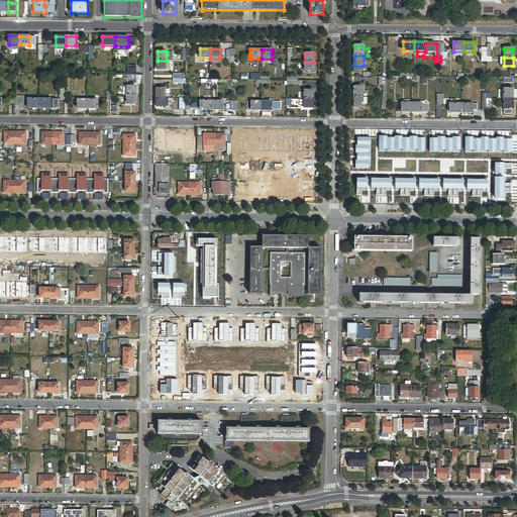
[(167,61),(158,61),(157,70),(166,70),(166,64),(167,61)]
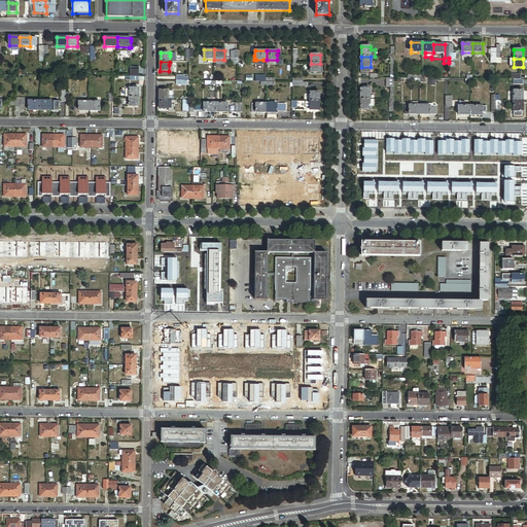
[(320,64),(311,64),(311,72),(320,73),(320,64)]
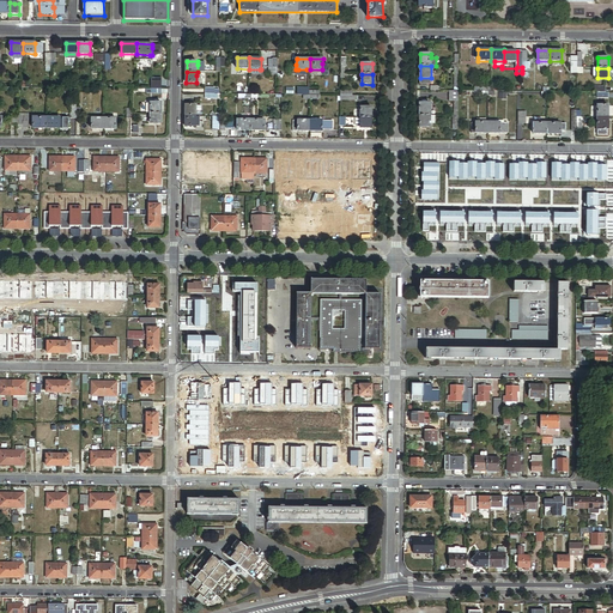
[(459,116),(459,91),(454,91),(449,91),(449,102),(454,102),(454,116),(459,116)]
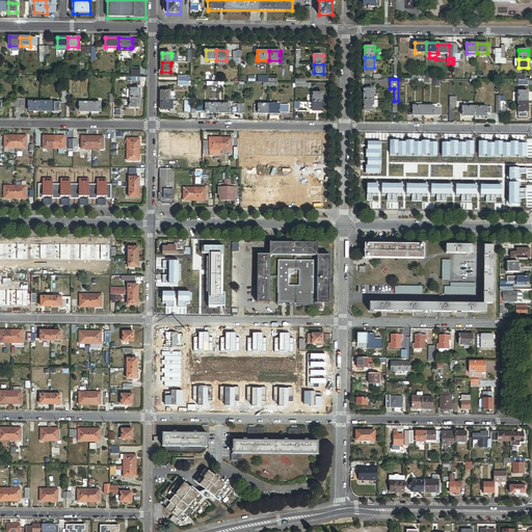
[(131,89),(131,99),(140,99),(140,89),(137,89),(134,89),(131,89)]
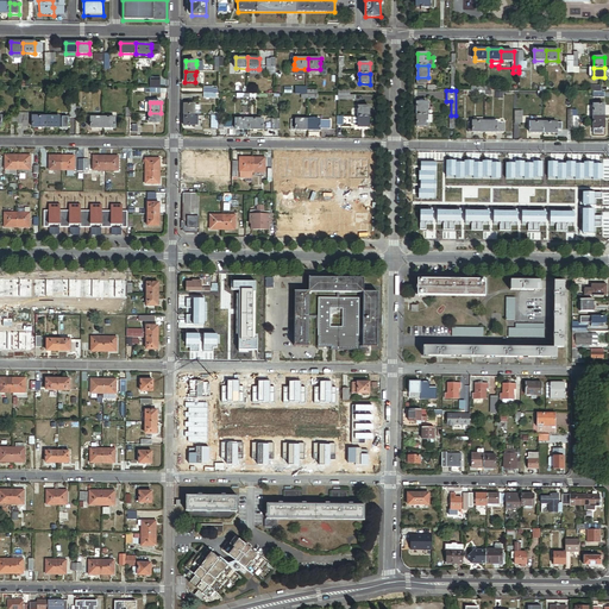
[(416,102),(416,115),(427,115),(427,102),(416,102)]
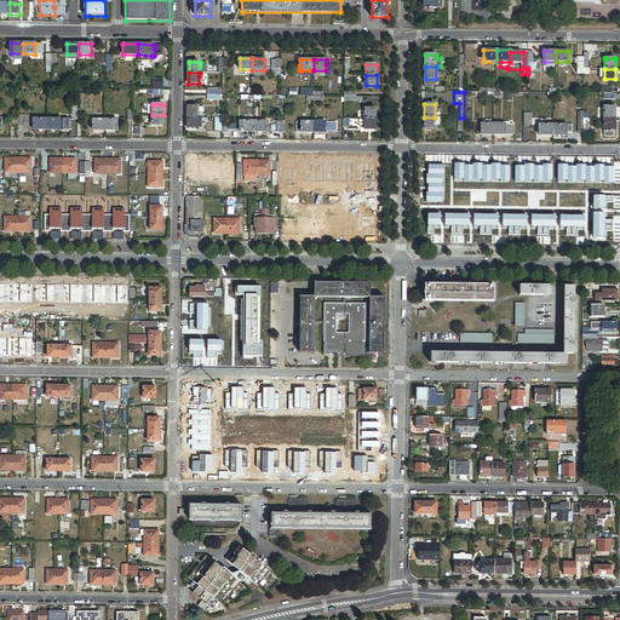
[(188,107),(188,118),(199,118),(199,116),(199,107),(188,107)]
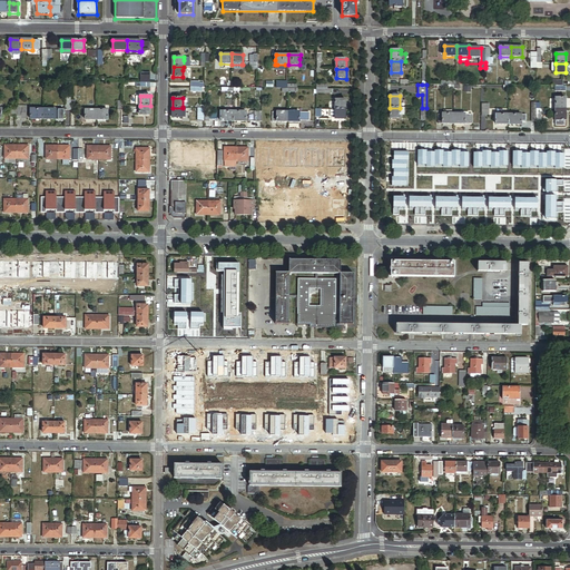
[(556,98),(556,109),(566,109),(566,98),(556,98)]
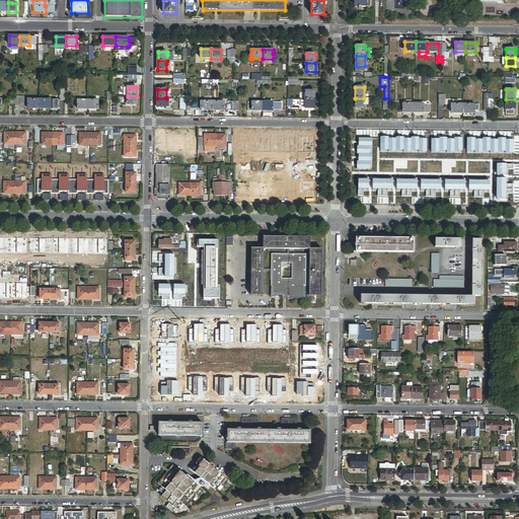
[(305,91),(305,99),(315,99),(315,91),(305,91)]
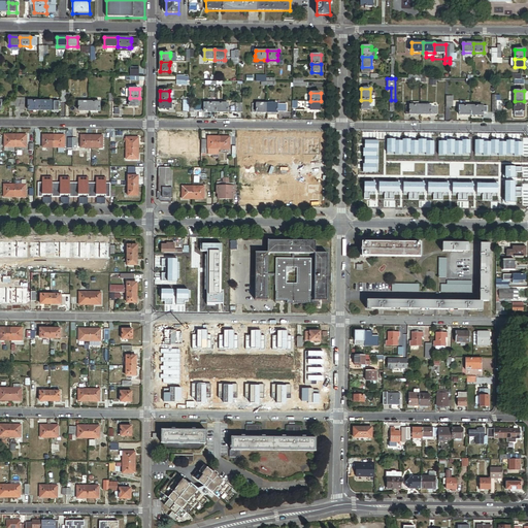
[(25,98),(14,98),(14,101),(20,101),(20,108),(20,110),(25,110),(25,98)]
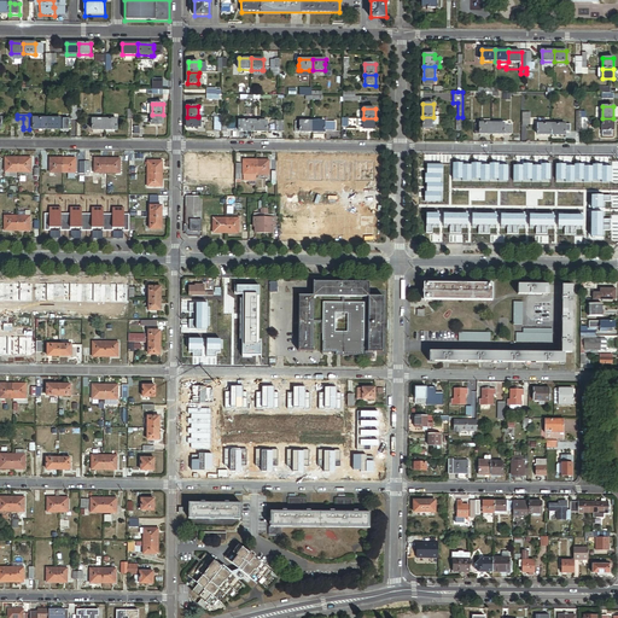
[(163,115),(152,115),(152,124),(163,124),(163,115)]
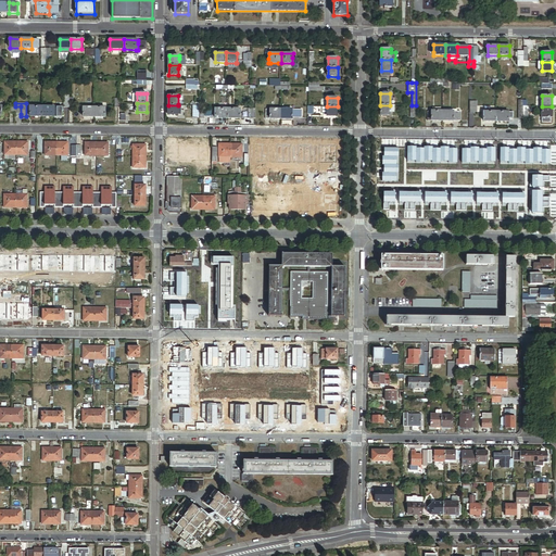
[(178,105),(168,105),(168,115),(178,115),(178,105)]
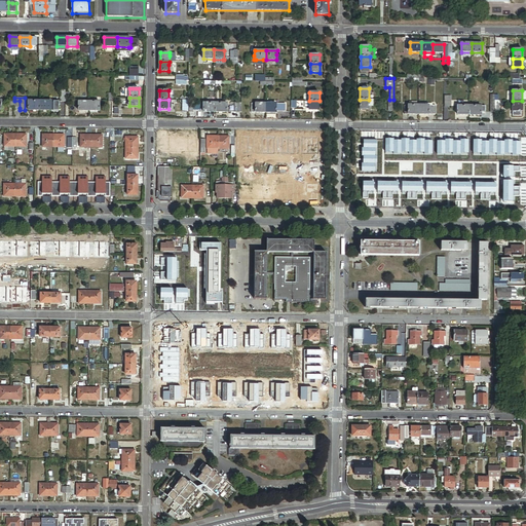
[(369,100),(360,100),(360,110),(369,110),(369,106),(369,100)]
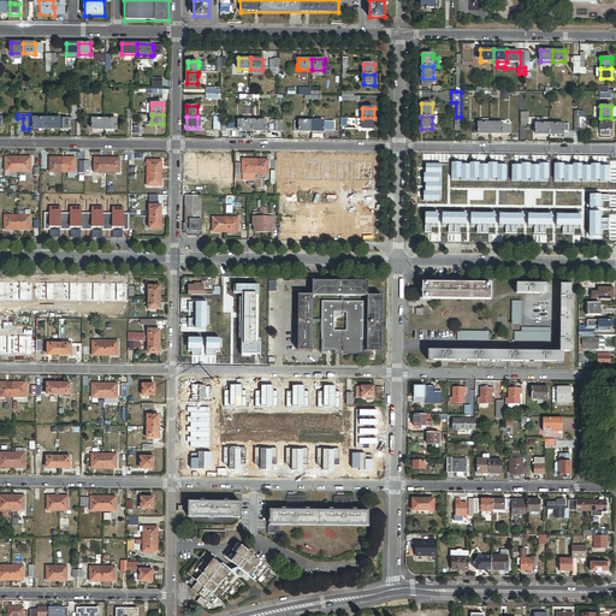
[(374,118),(362,118),(362,129),(374,129),(374,118)]
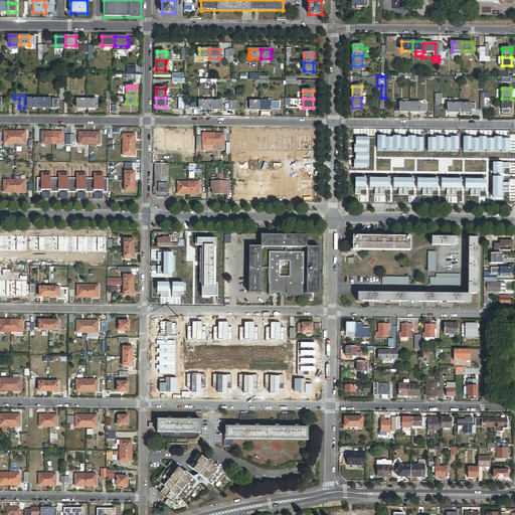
[(511,99),(502,99),(502,109),(511,109),(511,99)]
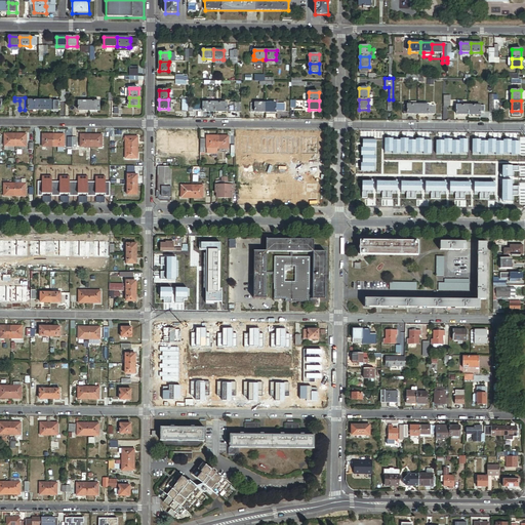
[(29,111),(40,111),(40,102),(29,102),(29,111)]
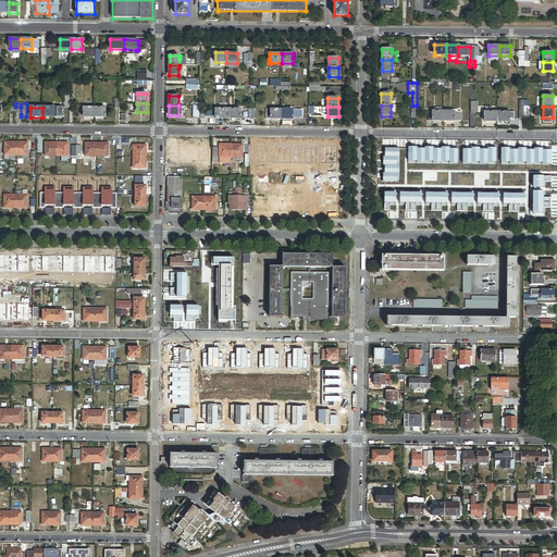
[(42,108),(42,118),(54,118),(54,115),(54,109),(54,108),(42,108)]
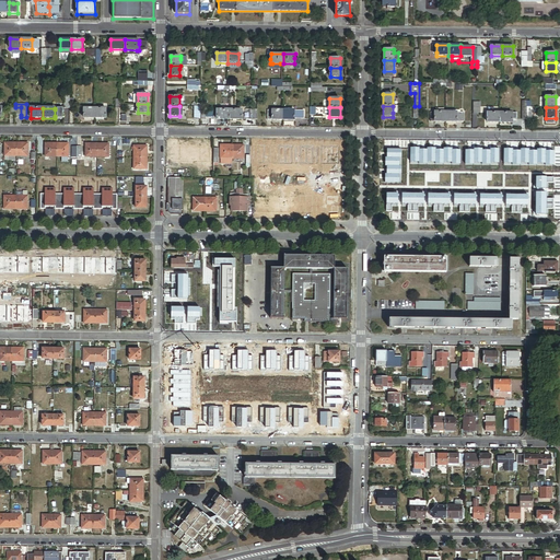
[(63,111),(63,108),(57,108),(57,109),(55,109),(55,116),(57,116),(57,118),(63,118),(63,113),(65,112),(65,111),(63,111)]
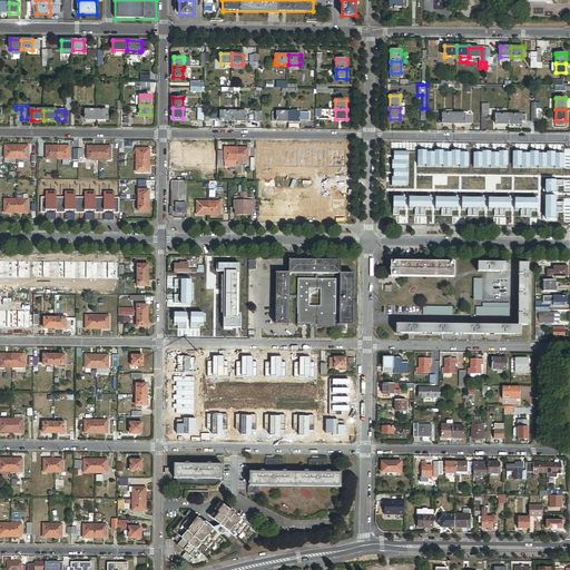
[(86,120),(97,120),(97,110),(86,110),(86,120)]
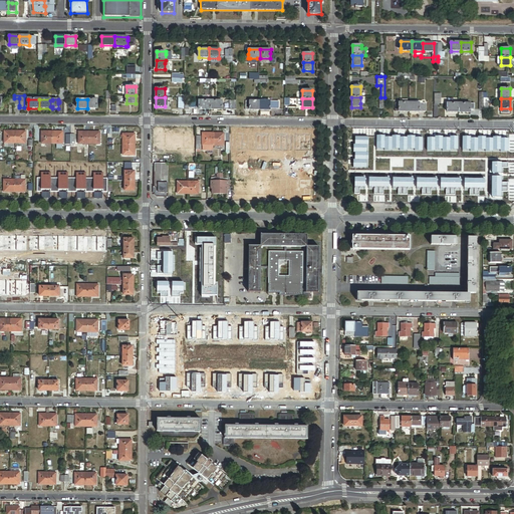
[(87,99),(87,108),(97,108),(97,99),(87,99)]
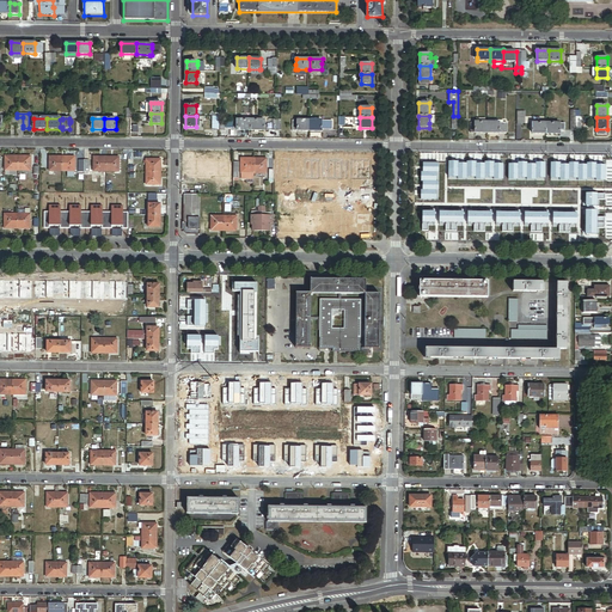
[(237,130),(251,132),(251,120),(238,120),(237,130)]
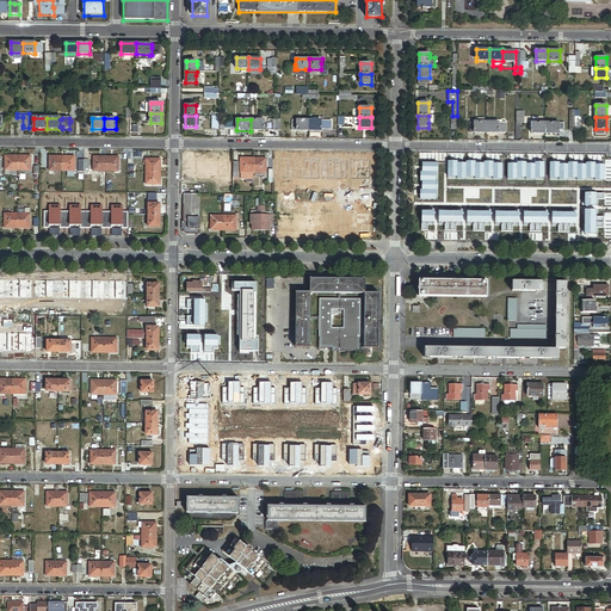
[(251,119),(251,131),(264,131),(264,121),(251,119)]
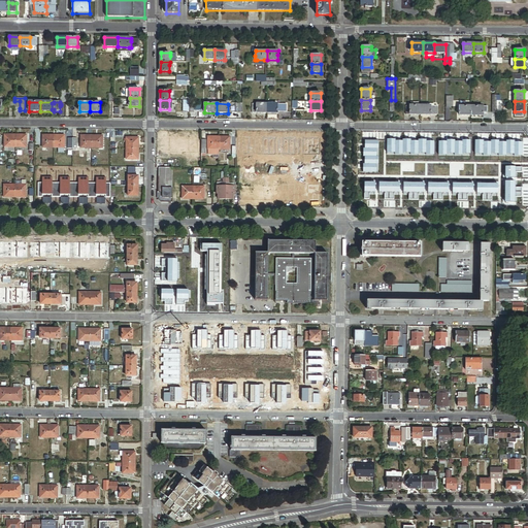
[(257,113),(267,113),(267,104),(257,104),(257,113)]
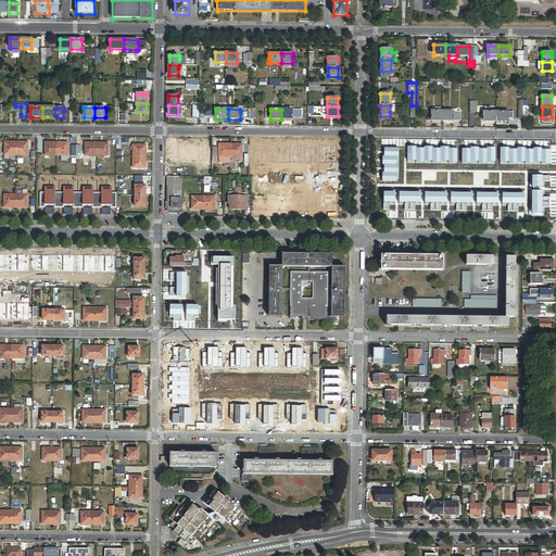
[(281,110),(281,119),(292,119),(292,118),(302,118),(302,110),(281,110)]
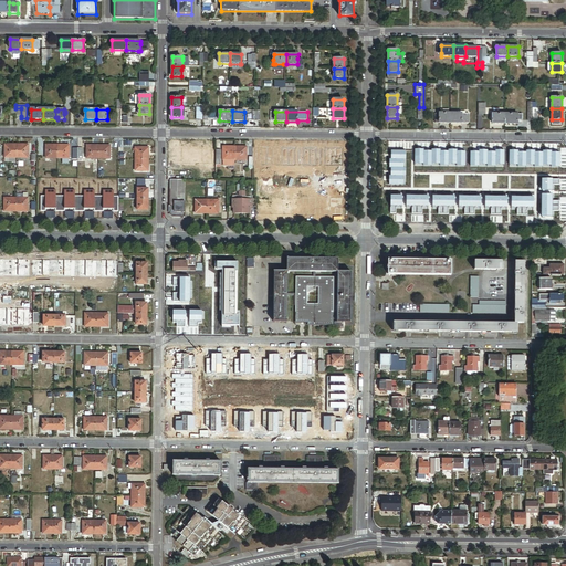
[(439,124),(450,124),(450,114),(449,114),(441,114),(439,114),(439,124)]
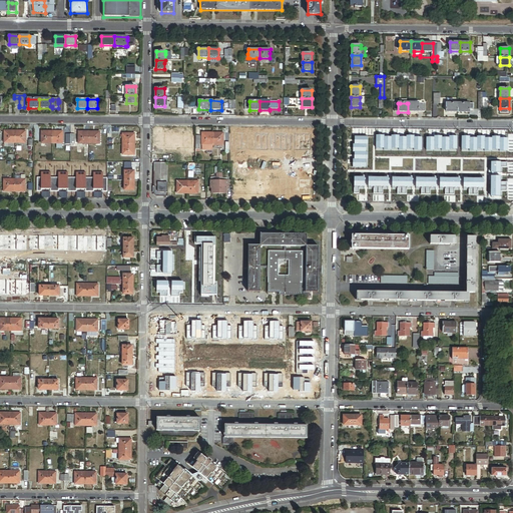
[(408,103),(408,112),(418,112),(418,103),(415,103),(408,103)]
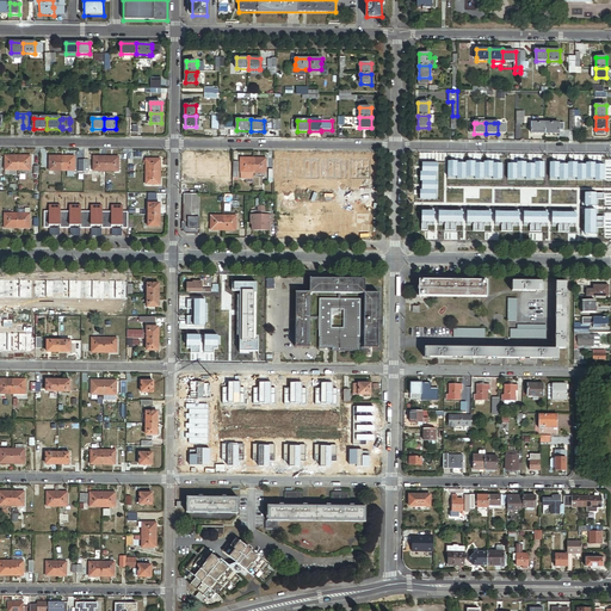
[(545,134),(545,123),(531,123),(531,134),(545,134)]
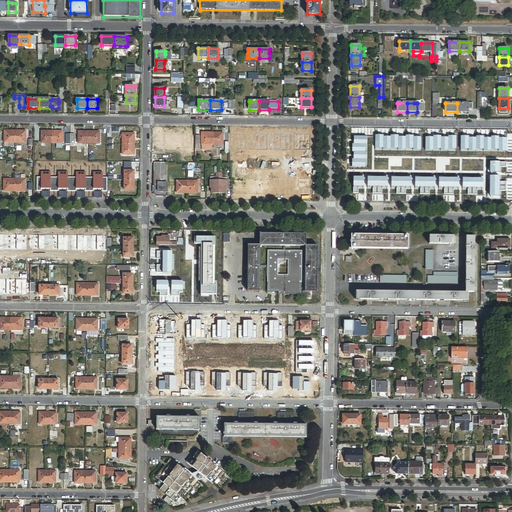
[(468,103),(457,103),(457,112),(468,112),(468,103)]
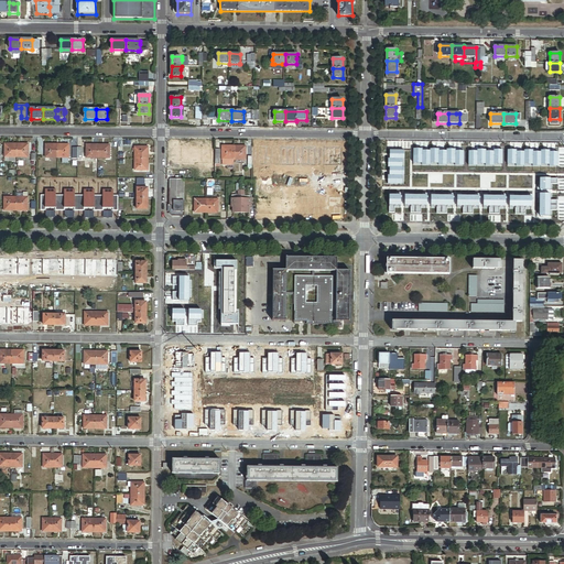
[(15,158),(17,158),(17,144),(6,144),(6,158),(15,158)]
